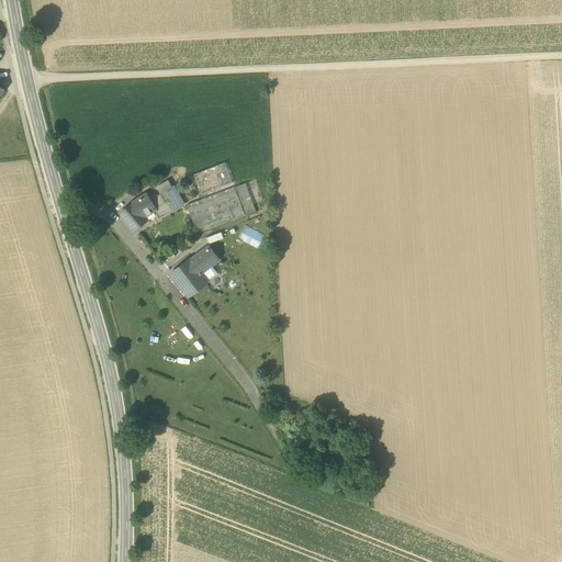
[(193,175),(201,195),(233,183),(225,163),(193,175)]
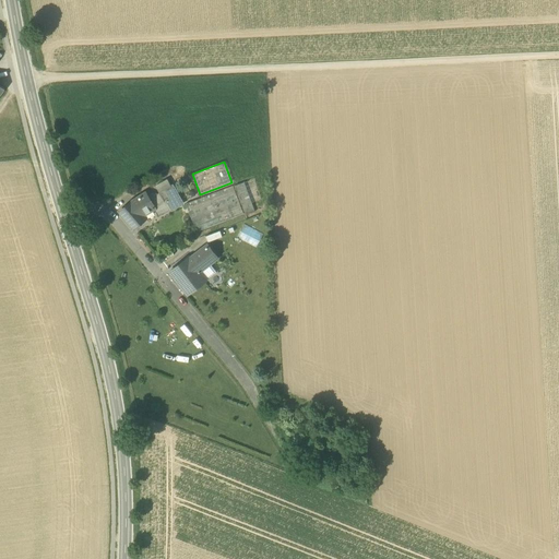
[(154,210),(157,216),(170,209),(170,210),(182,203),(173,186),(157,194),(149,192),(131,202),(142,215),(154,210)]
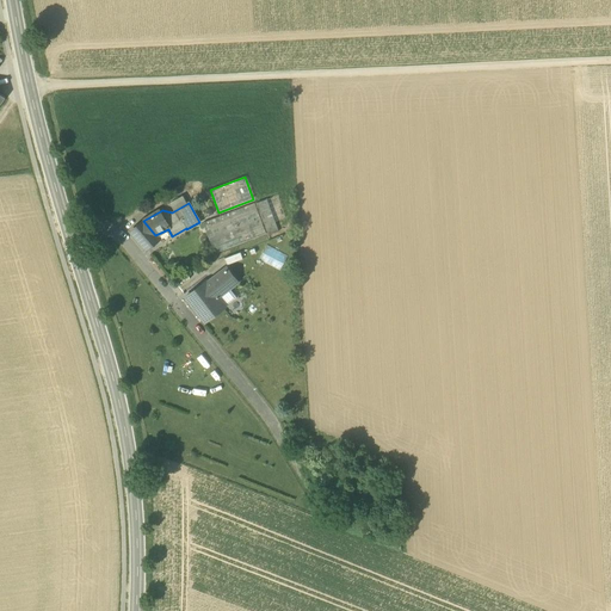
[(203,223),(215,254),(266,234),(254,204),(203,223)]
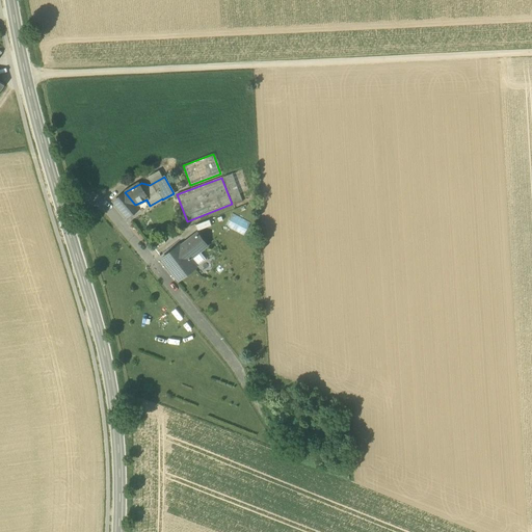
[(114,202),(128,217),(138,209),(135,205),(125,192),(114,202)]
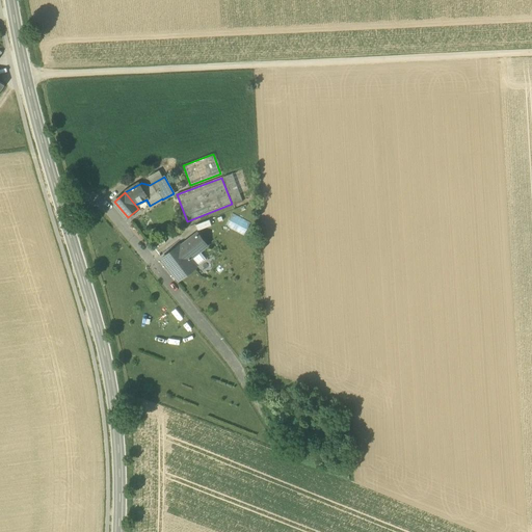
[(225,225),(244,234),(249,221),(232,213),(225,225)]
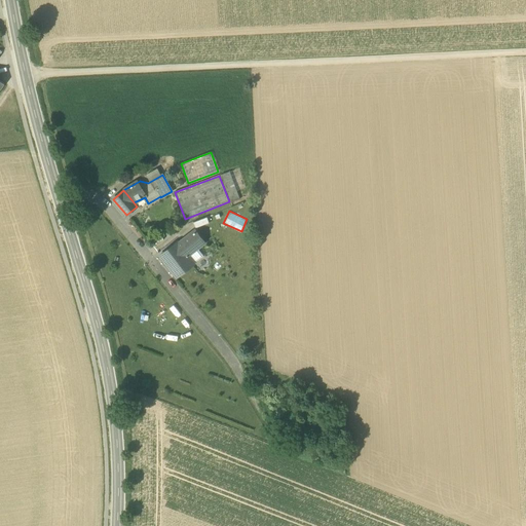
[(195,228),(210,223),(207,218),(193,223),(195,228)]
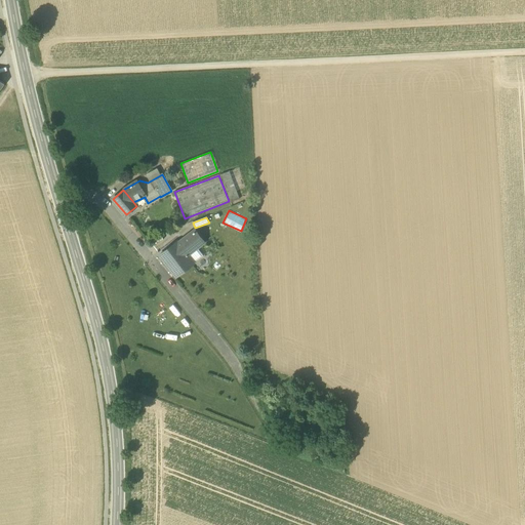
[(186,237),(195,249),(197,248),(203,242),(194,231),(186,237)]
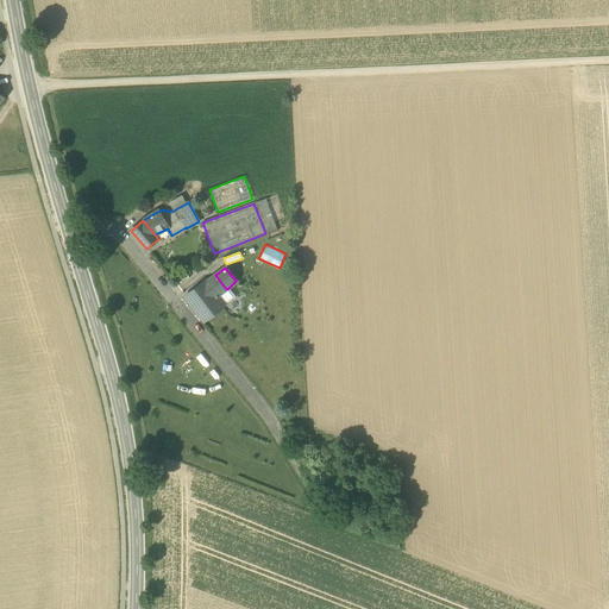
[(176,283),(189,278),(187,271),(174,277),(176,283)]
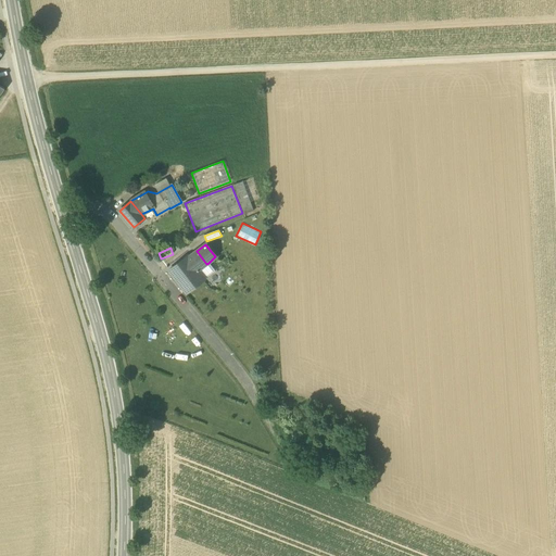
[(169,270),(187,292),(204,279),(199,272),(199,270),(199,269),(206,264),(197,251),(188,258),(188,257),(169,270)]
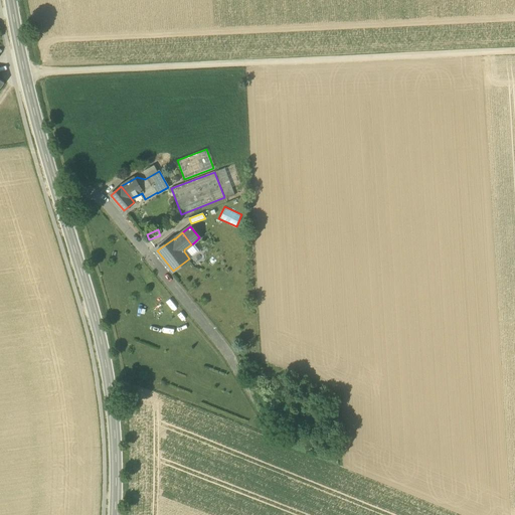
[(199,250),(193,243),(191,244),(184,249),(184,250),(184,251),(189,259),(199,250)]
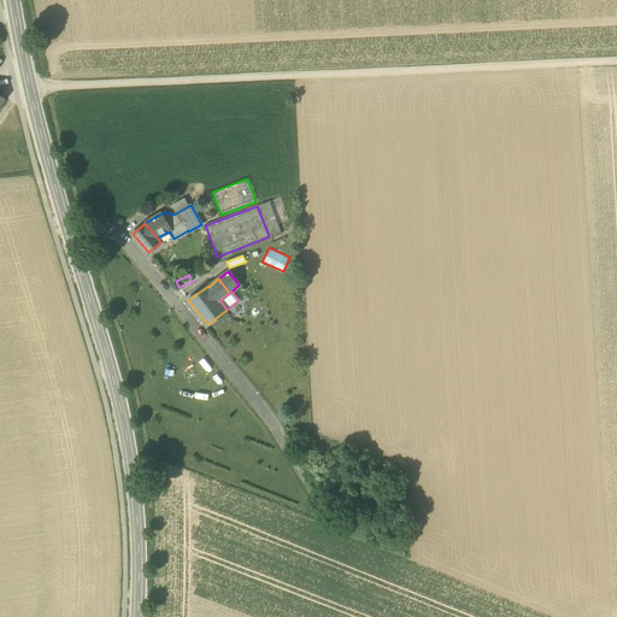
All buildings are outlined.
